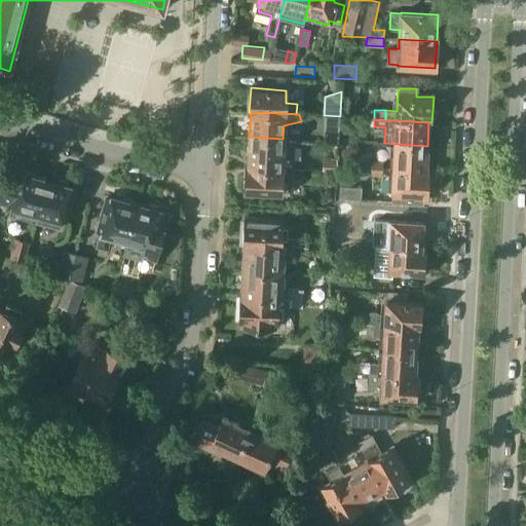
[(339,132),(325,130),(324,143),(338,144),(339,132)]
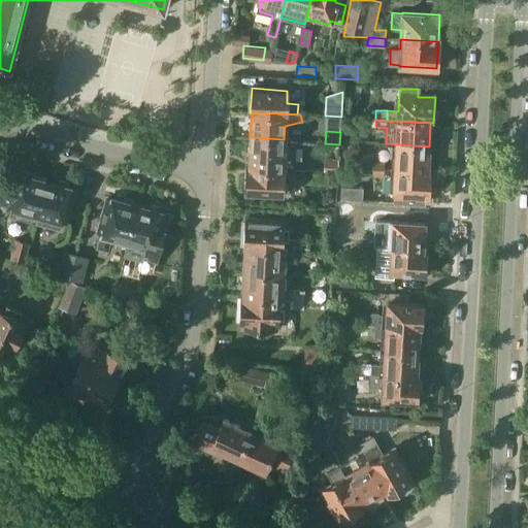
[(248,167),(283,168),(296,169),(297,145),(284,145),(284,139),(250,137),(248,167)]
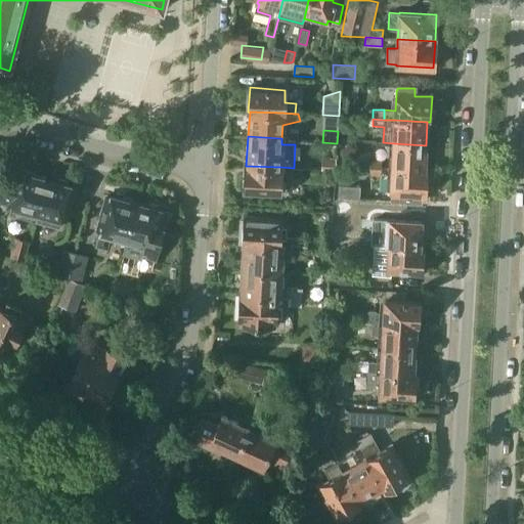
[(392,167),(424,169),(426,145),(394,143),(392,167)]
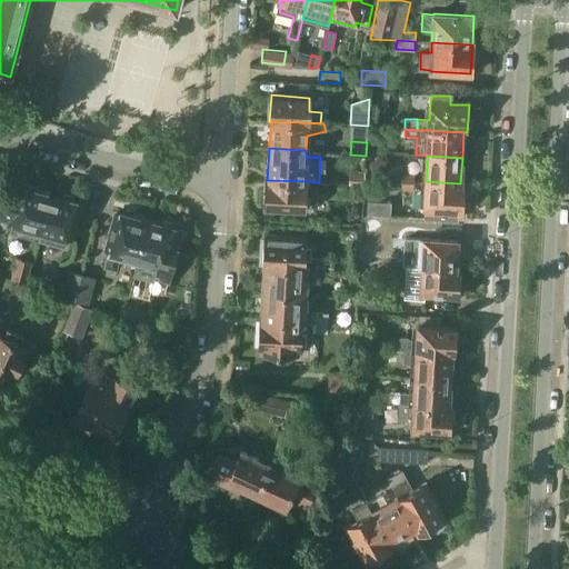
[(349,185),(358,185),(365,186),(366,171),(350,170),(349,185)]
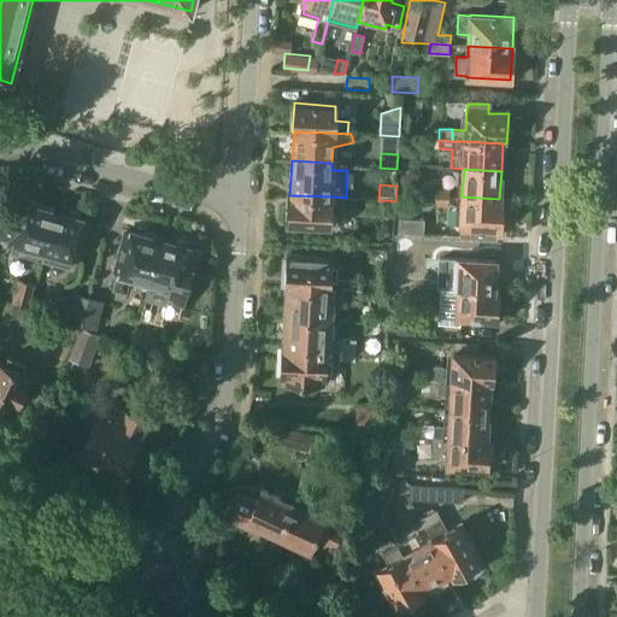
[(448,186),(436,187),(436,197),(448,197),(448,186)]
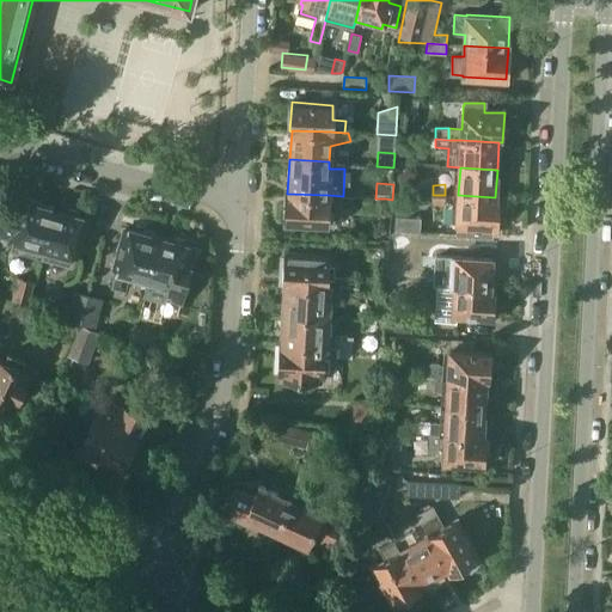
[(328,195),(287,194),(286,194),(283,224),(325,226),(325,220),(334,221),(334,210),(342,210),(342,207),(353,208),(354,196),(343,196),(328,195)]
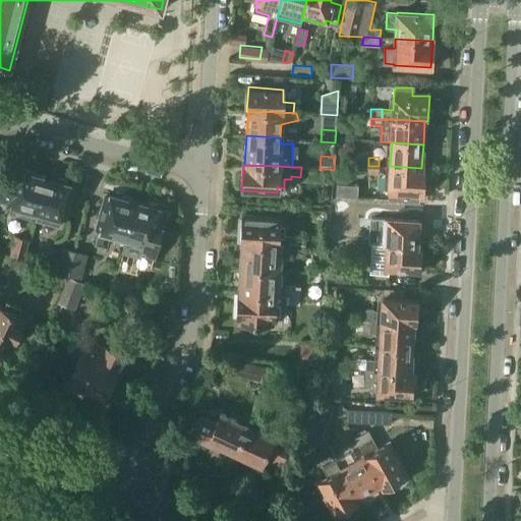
[(368,166),(368,167),(368,175),(379,175),(379,166),(368,166)]
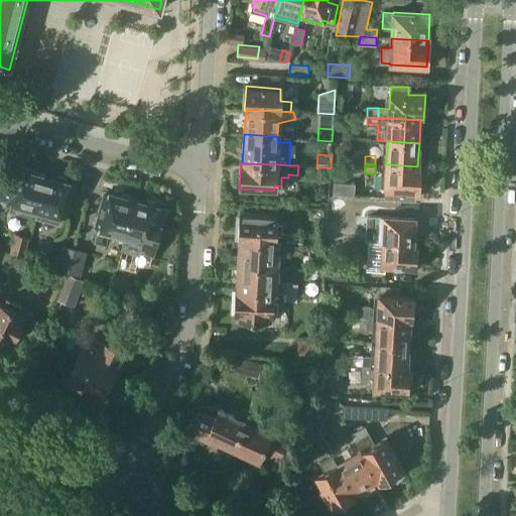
[(417,166),(386,164),(385,190),(420,191),(421,167),(417,166)]
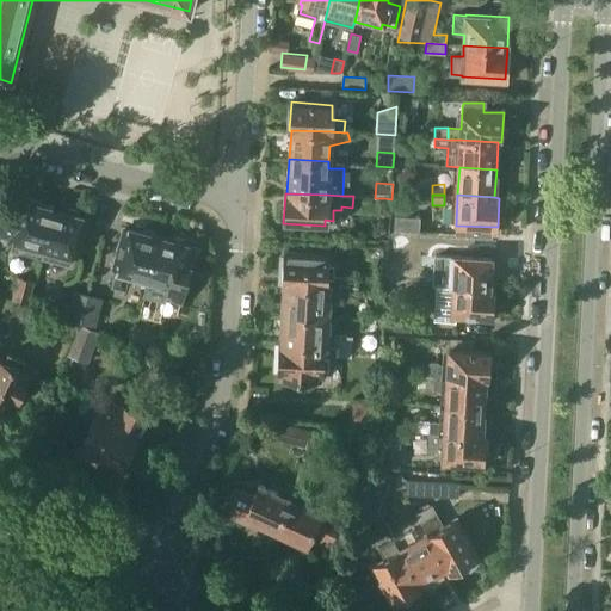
[(31,254),(42,257),(55,209),(42,205),(39,199),(31,197),(26,202),(25,201),(23,210),(7,205),(0,232),(0,233),(16,238),(12,248),(31,254)]
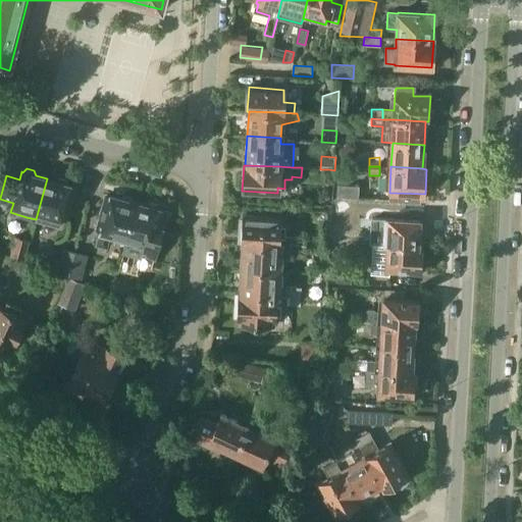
[(47,178),(36,219),(60,226),(63,215),(66,215),(69,203),(66,203),(71,186),(69,185),(67,179),(60,177),(56,180),(47,178)]
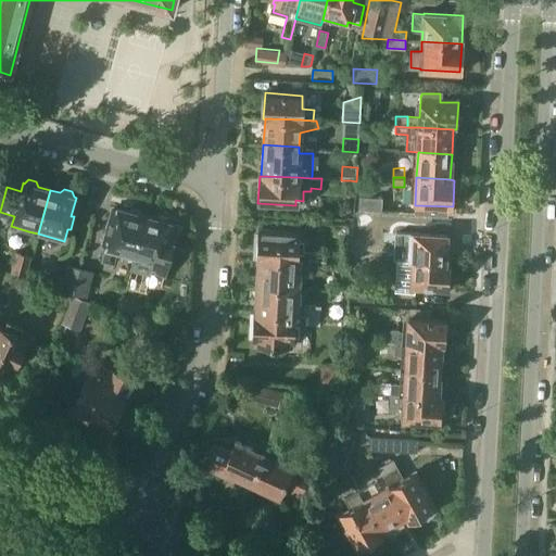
[(358,210),(382,211),(382,198),(359,197),(358,210)]
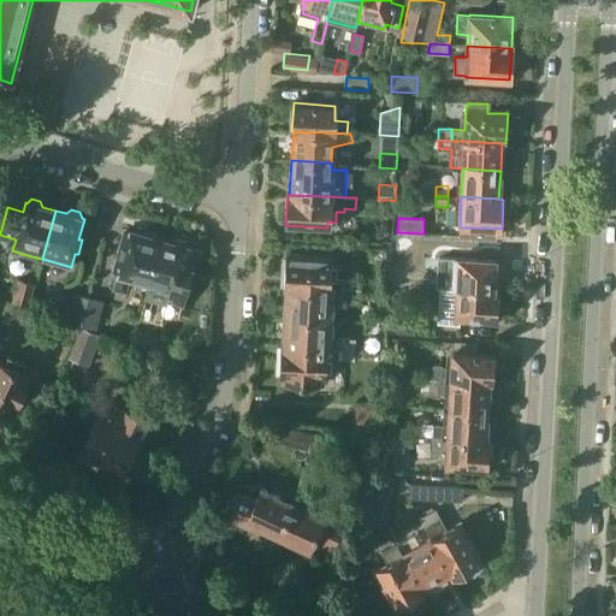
[(130,276),(149,282),(160,238),(159,238),(157,234),(147,231),(142,234),(130,231),(123,258),(119,256),(114,272),(118,273),(114,289),(125,291),(130,276)]
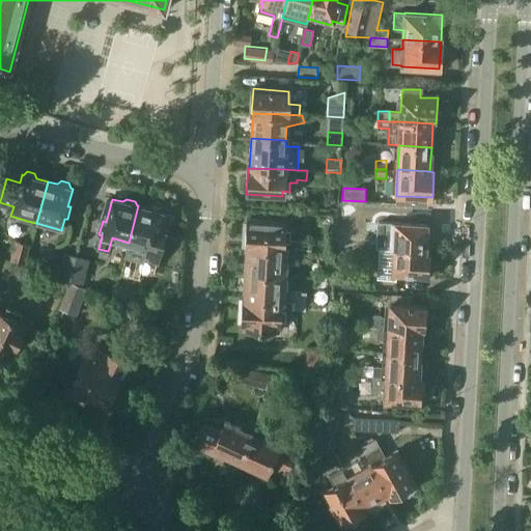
[(339,204),(338,219),(367,221),(368,205),(339,204)]
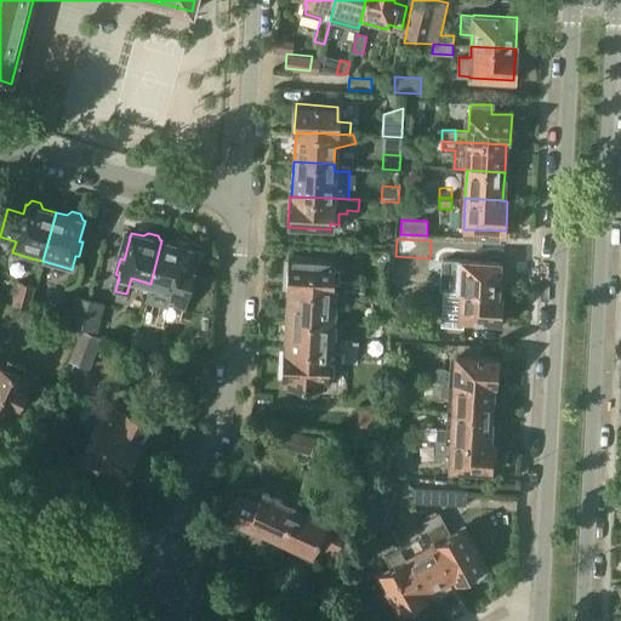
[(174,244),(161,240),(151,284),(171,289),(167,302),(184,307),(194,268),(195,268),(200,251),(191,249),(188,243),(178,240),(174,244)]
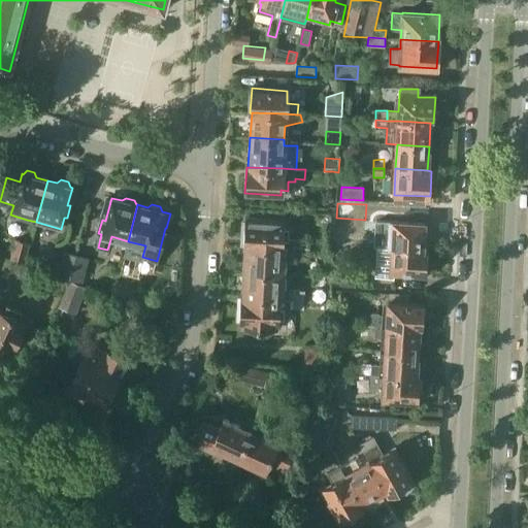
[(248,246),(284,249),(307,251),(307,240),(295,239),(295,238),(289,237),(290,228),(285,228),(285,223),(245,221),(244,245),(248,246)]
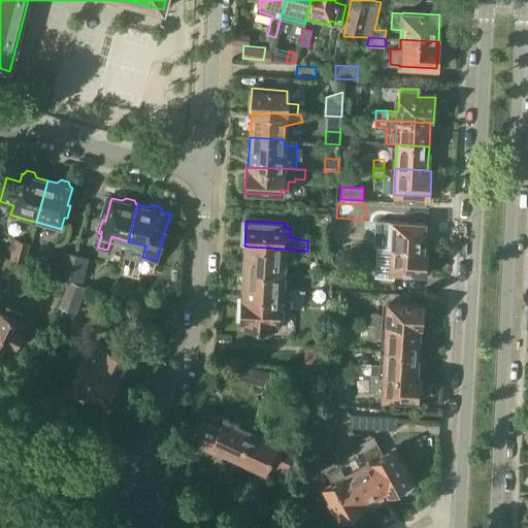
[(392,249),(423,250),(425,224),(390,221),(390,222),(388,248),(392,249)]
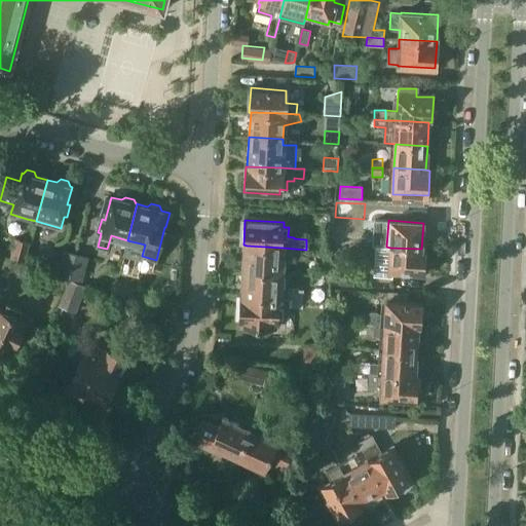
[(11,253),(26,257),(30,241),(15,237),(11,253)]
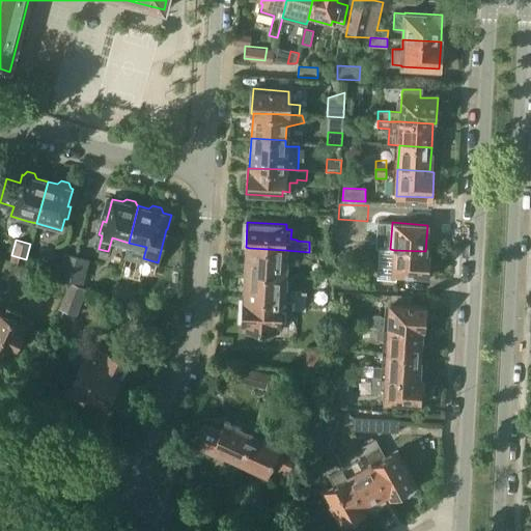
[(248,274),(284,277),(285,260),(296,261),(296,259),(308,260),(309,252),(285,250),(249,248),(248,274)]
